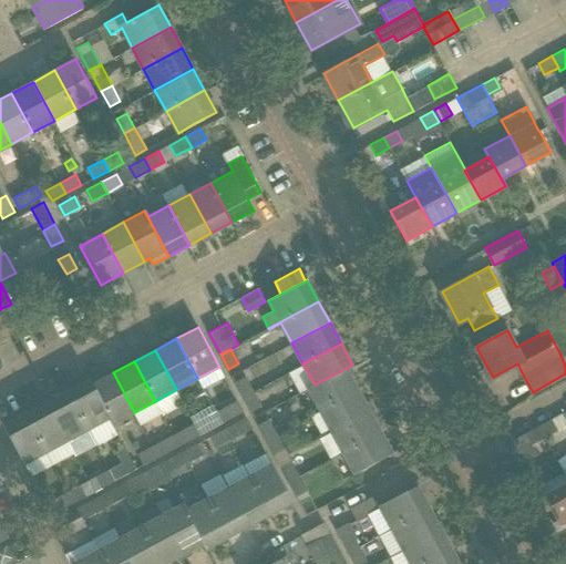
[(308,388),(319,409),(358,389),(347,368),(352,365),(315,385),(308,388)]
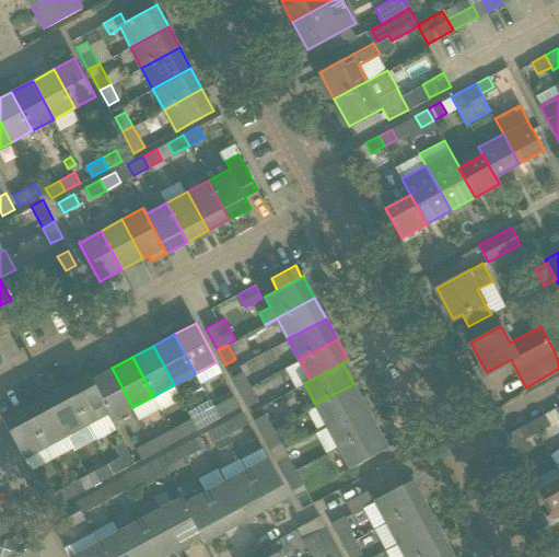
[(108,413),(112,418),(132,407),(112,368),(92,379),(89,373),(88,373),(108,413)]
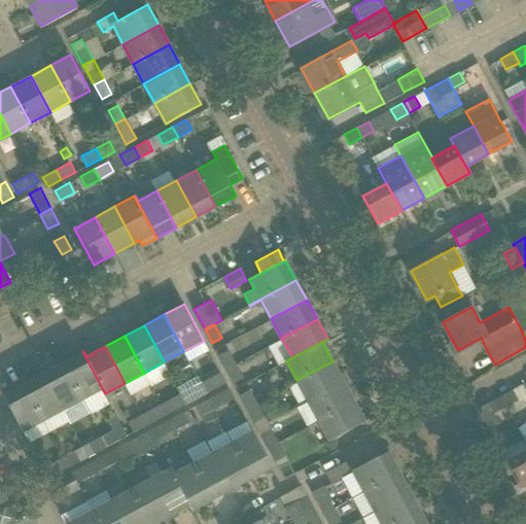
[(218,354),(225,369),(237,362),(230,348),(218,354)]
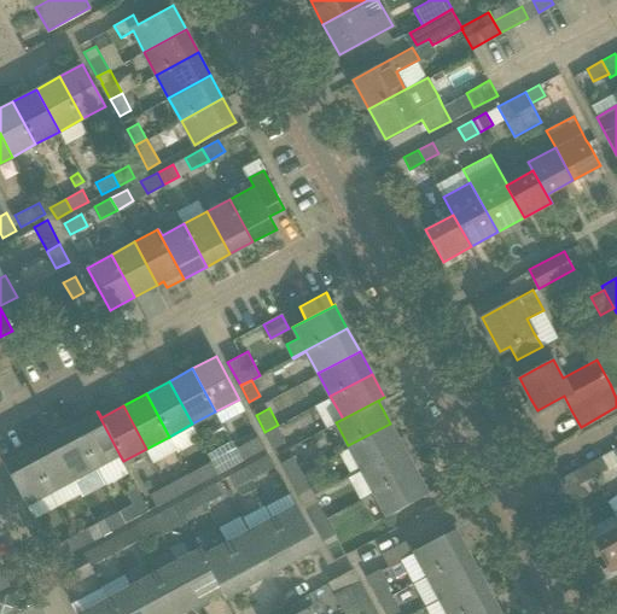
[(74,425),(97,467),(120,455),(97,411),(74,425)]
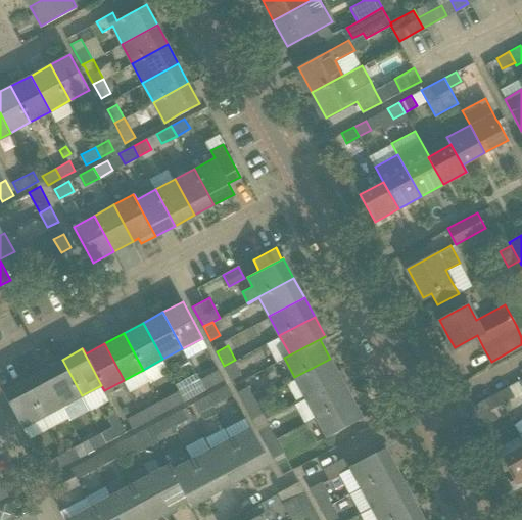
[(294,377),(305,396),(340,378),(330,359),(294,377)]
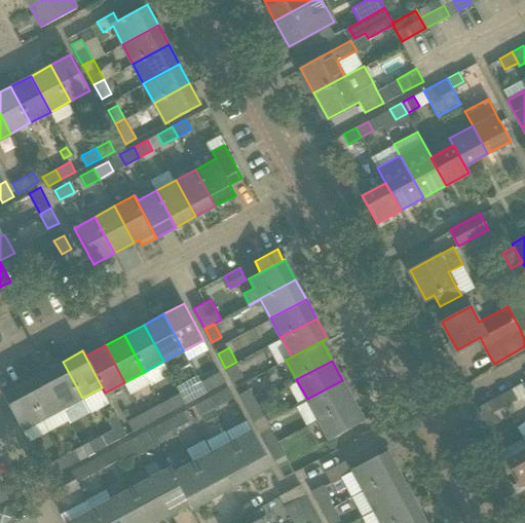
[(43,372),(63,408),(82,398),(63,362),(43,372)]
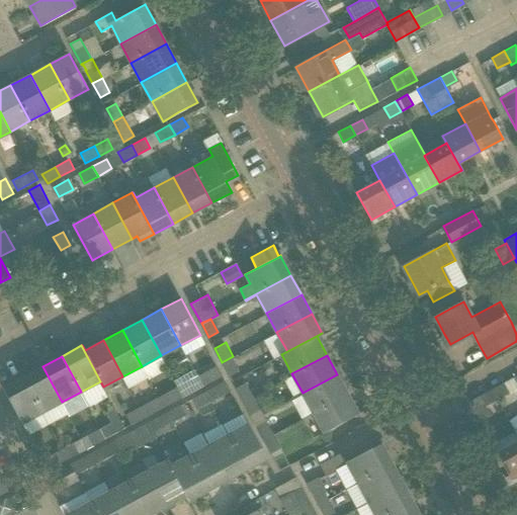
[(222,362),(230,375),(240,370),(233,356),(222,362)]
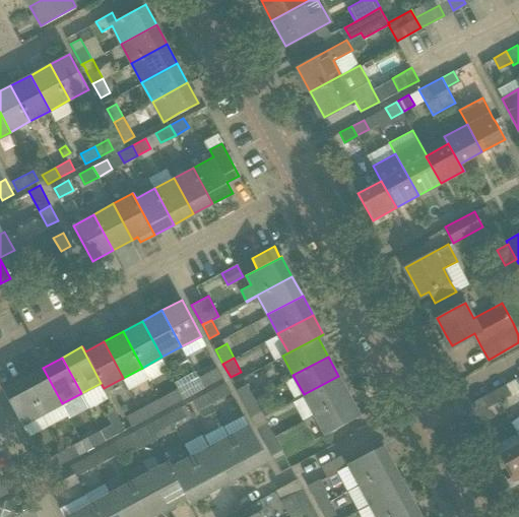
[(198,377),(204,387),(223,377),(218,367),(198,377)]
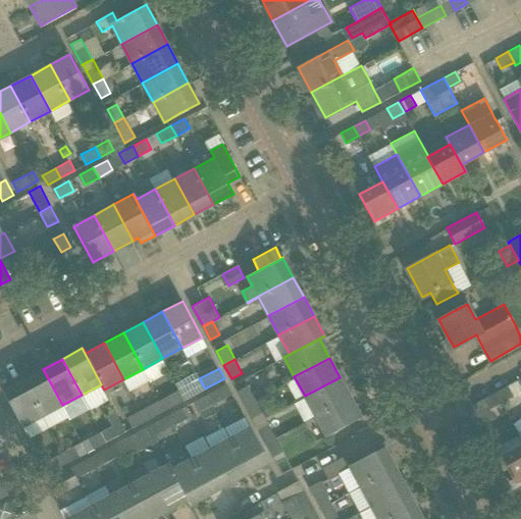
[(23,379),(43,415),(62,405),(43,369),(23,379)]
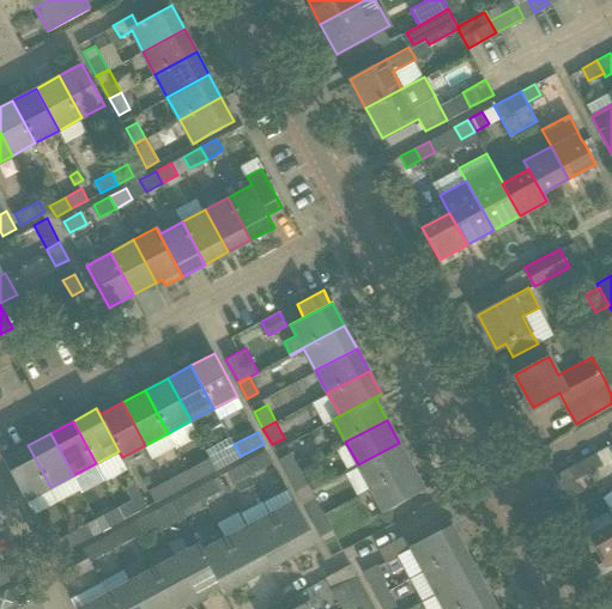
[(358,464),(370,487),(412,466),(399,443),(358,464)]
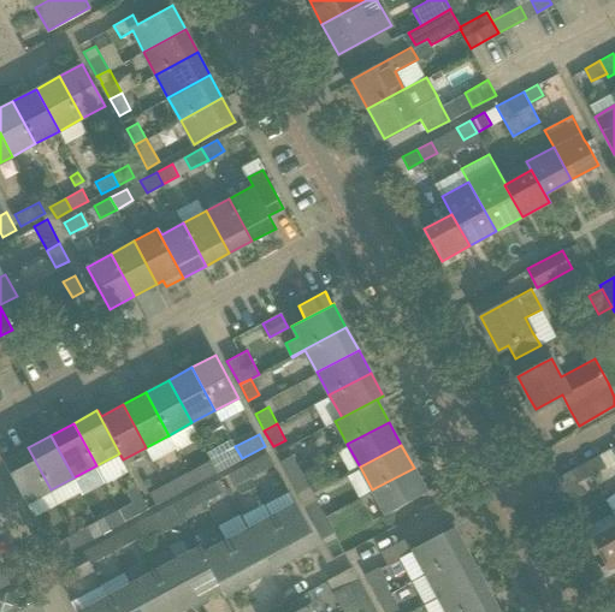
[(235,446),(211,459),(217,471),(242,458),(235,446)]
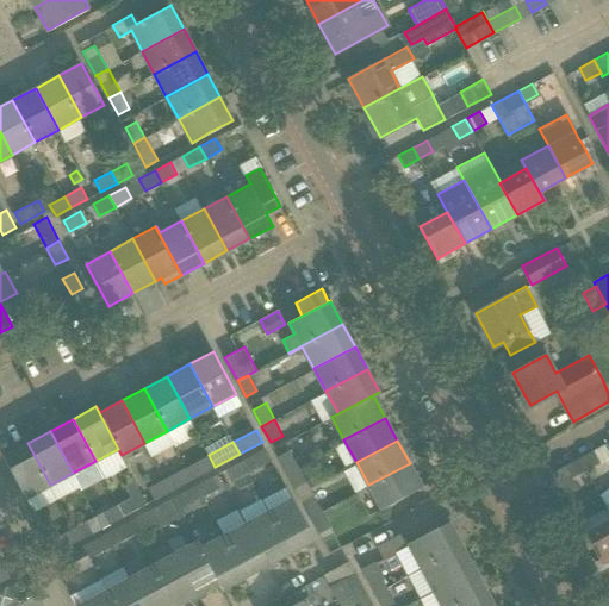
[(4,456),(26,498),(50,485),(28,443),(4,456)]
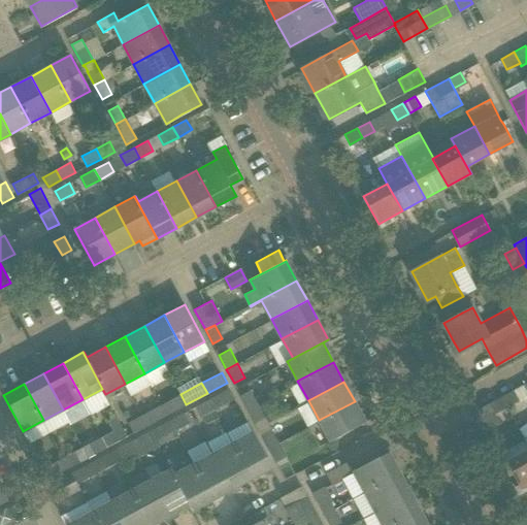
[(209,398),(216,408),(235,397),(230,387),(209,398)]
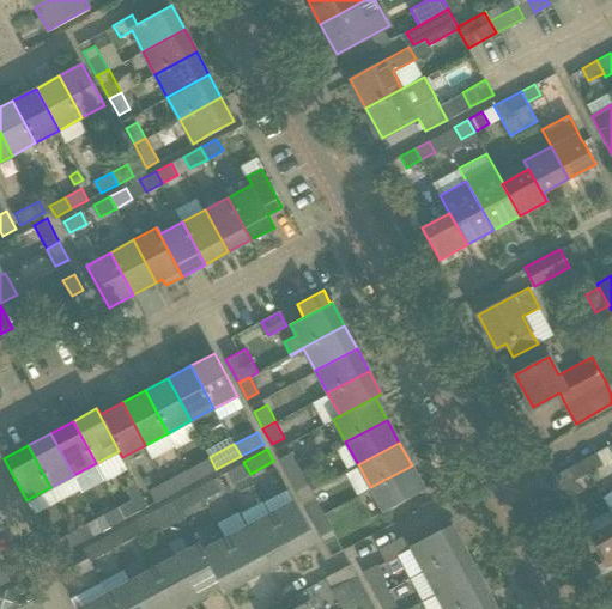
[(279,458),(288,473),(300,467),(291,451),(279,458)]
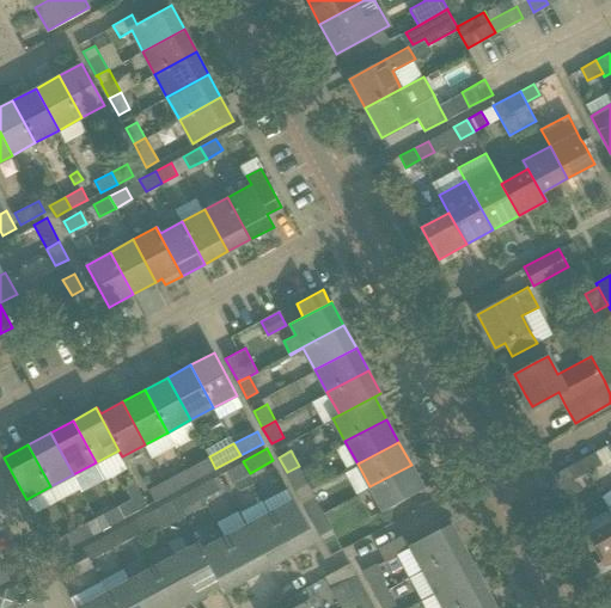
[(581,459),(588,470),(602,462),(596,450),(581,459)]
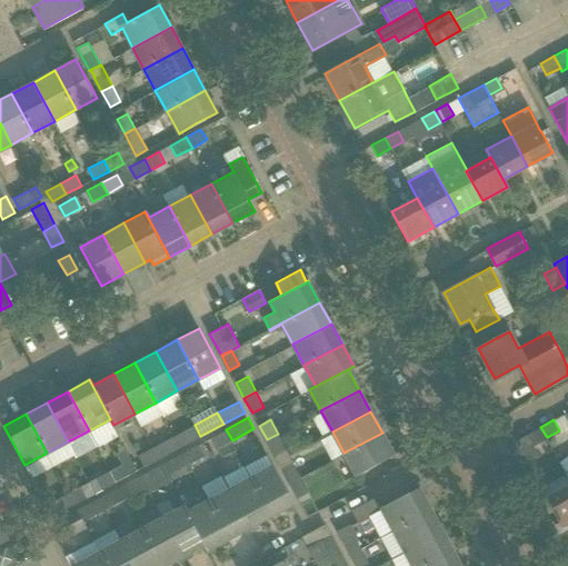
[(195,425),(175,435),(180,446),(200,436),(195,425)]
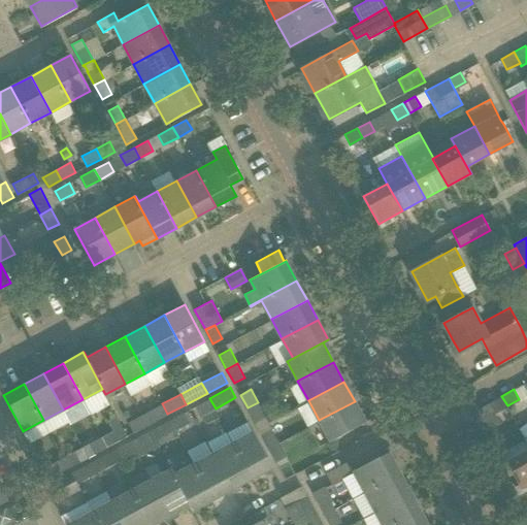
[(489,402),(495,413),(507,405),(501,396),(489,402)]
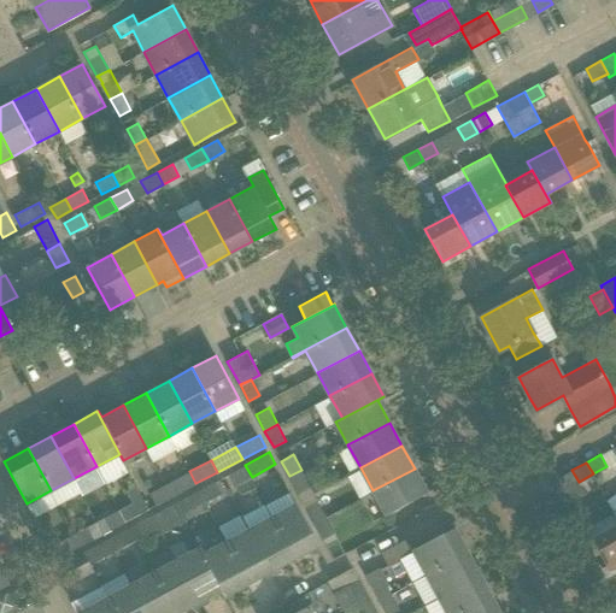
[(240,491),(242,493),(256,487),(251,477),(252,477),(245,465),(229,473),(240,491)]
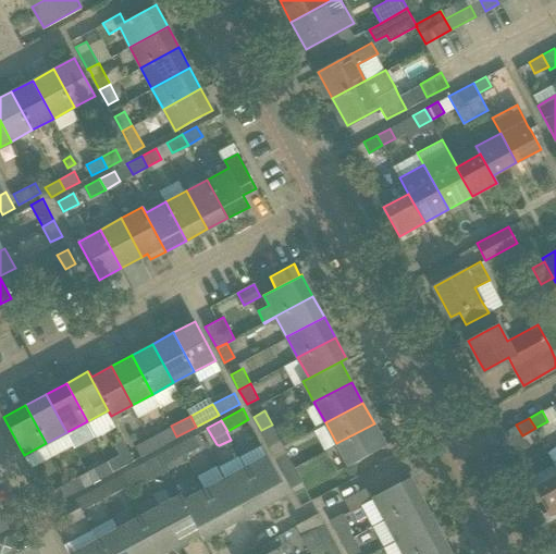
[(336,443),(348,465),(385,444),(374,423),(336,443)]
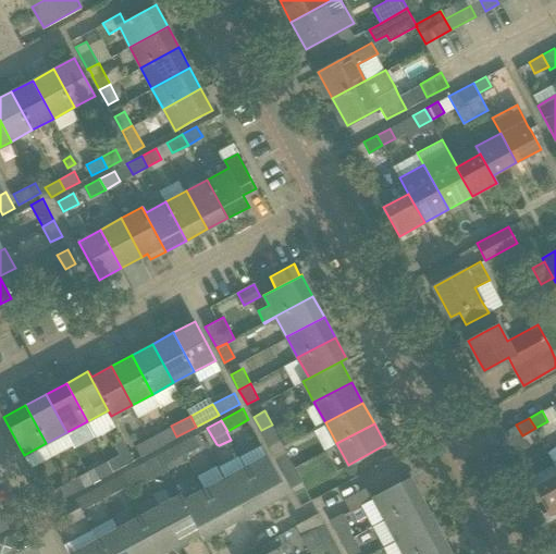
[(261,430),(272,451),(283,445),(272,425),(261,430)]
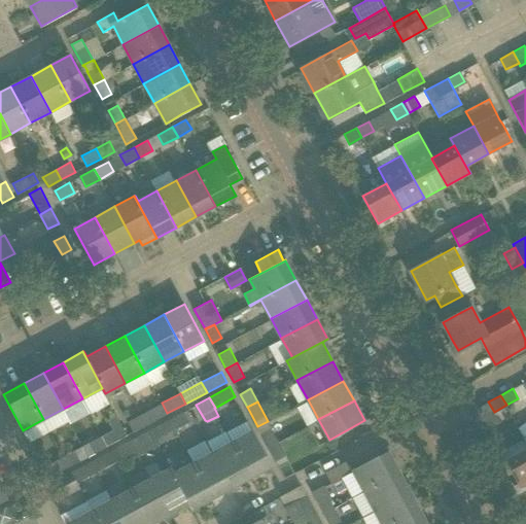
[(155,407),(141,413),(147,424),(161,417),(155,407)]
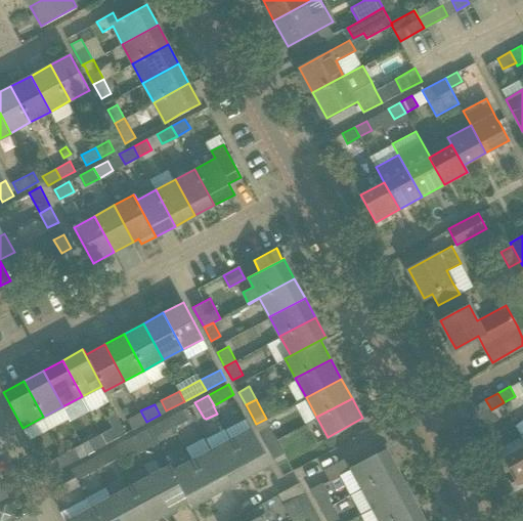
[(169,417),(174,426),(175,426),(188,419),(183,409),(169,417)]
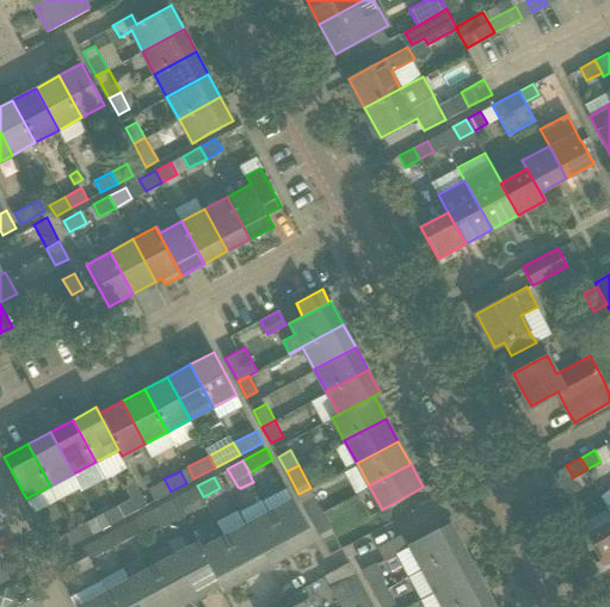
[(148,487),(155,500),(171,491),(164,478),(148,487)]
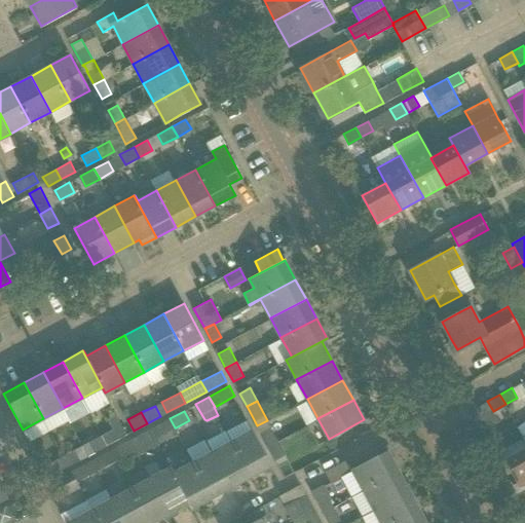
[(102,434),(107,444),(126,434),(116,413),(107,418),(113,428),(102,434)]
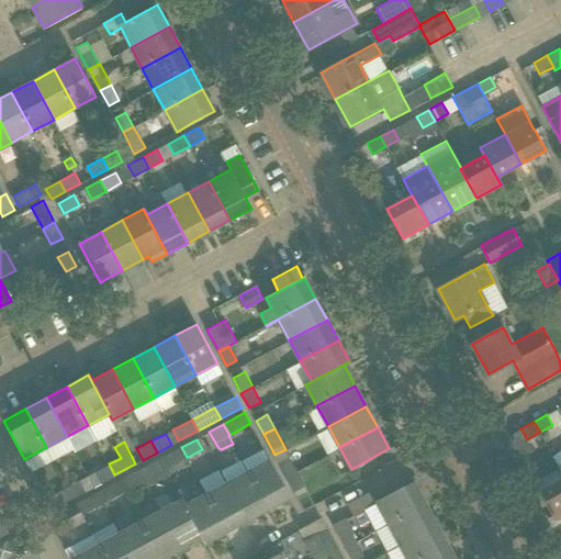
[(181,447),(160,458),(169,474),(190,462),(188,457),(187,457),(181,447)]
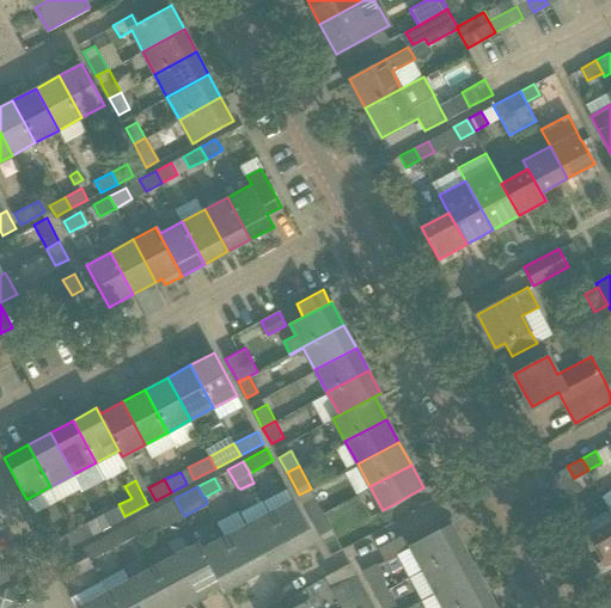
[(299,495),(311,519),(323,511),(311,489),(299,495)]
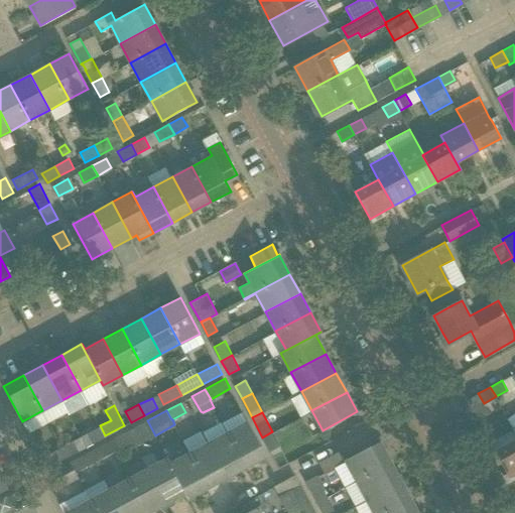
[(132,440),(135,445),(155,435),(147,420),(128,431),(133,440),(132,440)]
